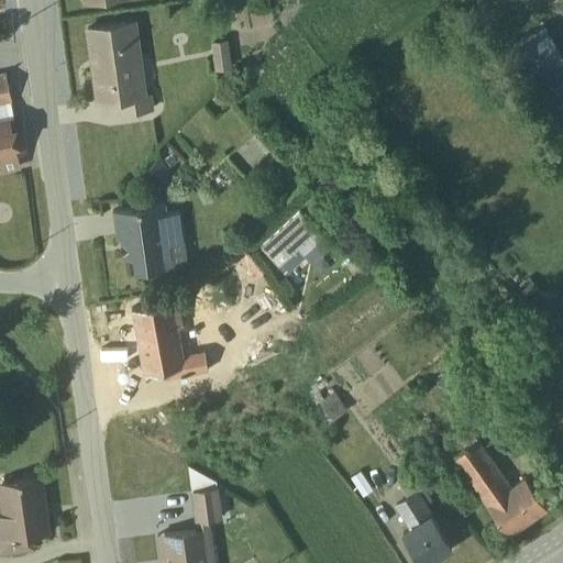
[(120,113),(153,108),(151,94),(146,94),(136,21),(87,28),(97,102),(119,99),(120,113)]
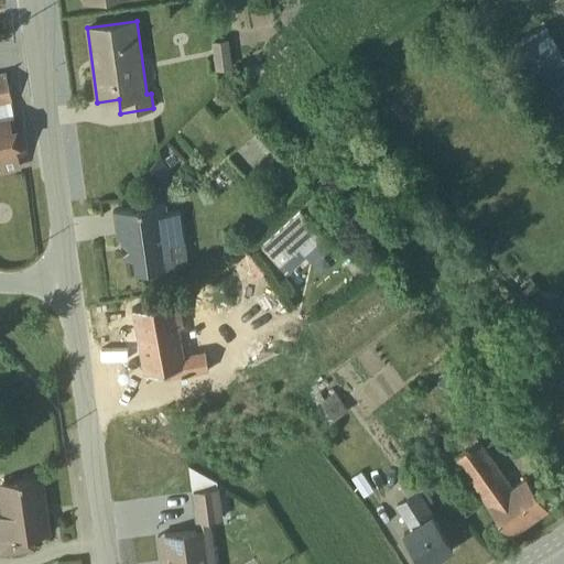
[(229,38),(214,39),(216,67),(231,66),(229,38)]
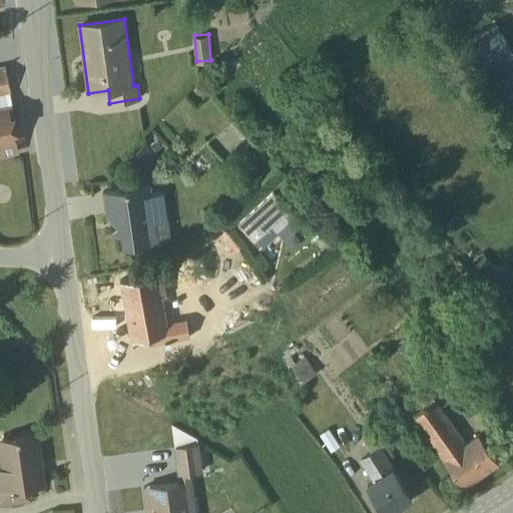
[(10,92),(4,67),(0,67),(0,157),(17,154),(14,141),(12,133),(18,132),(14,115),(9,116),(7,108),(12,107),(9,93),(10,92)]
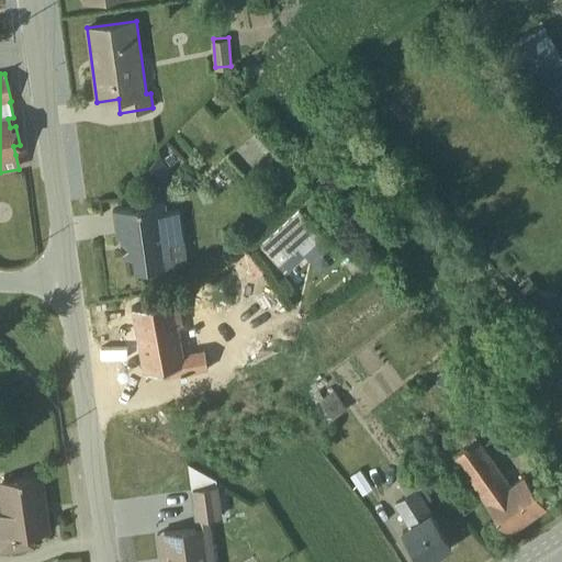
[(561,75),(546,83),(561,114),(561,75)]
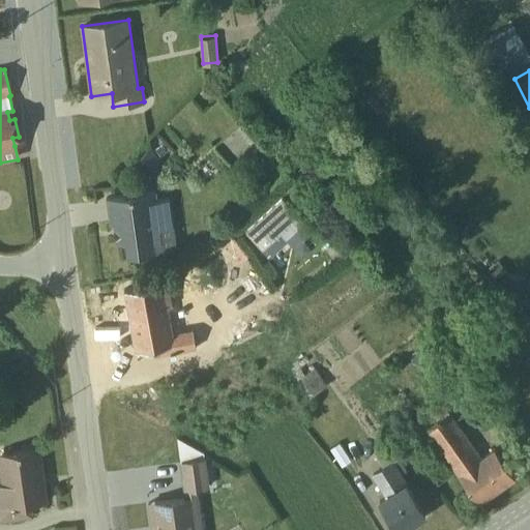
[(146,150),(133,165),(144,176),(158,162),(146,150)]
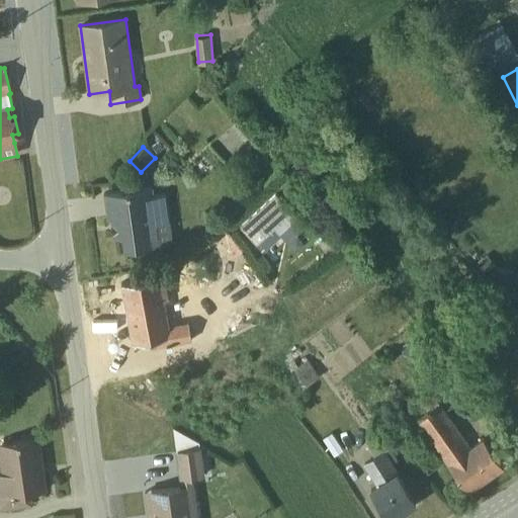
[(152,187),(103,194),(107,220),(110,220),(113,237),(121,236),(123,249),(171,243),(169,222),(168,222),(164,194),(153,196),(152,187)]
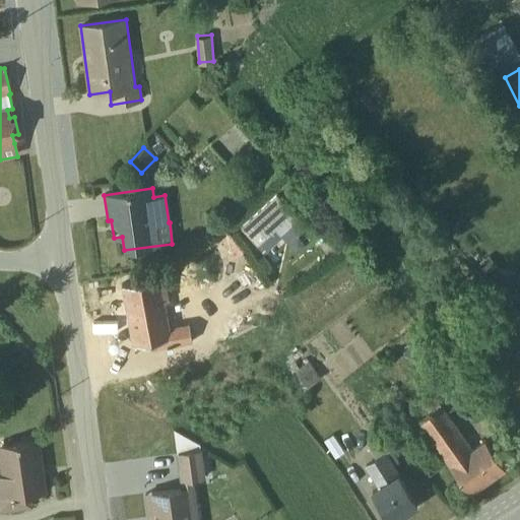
[(498,268),(489,256),(477,265),(486,277),(498,268)]
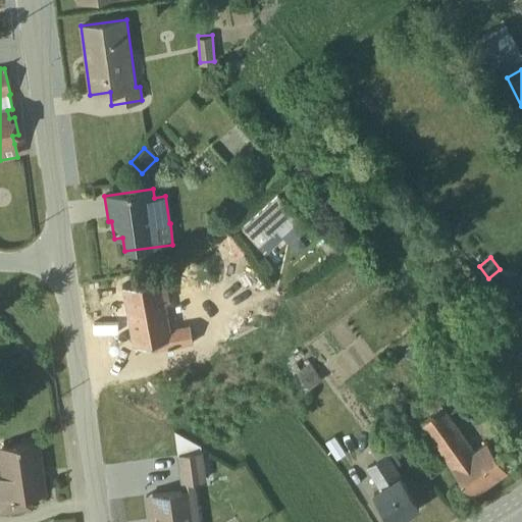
[(164,276),(121,285),(135,346),(149,344),(150,351),(192,343),(189,324),(168,328),(164,303),(168,303),(164,276)]
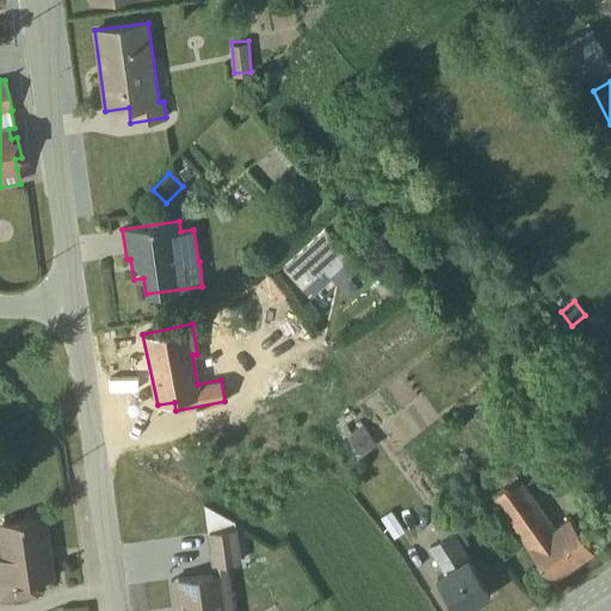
[(355,420),(331,436),(347,462),(371,446),(355,420)]
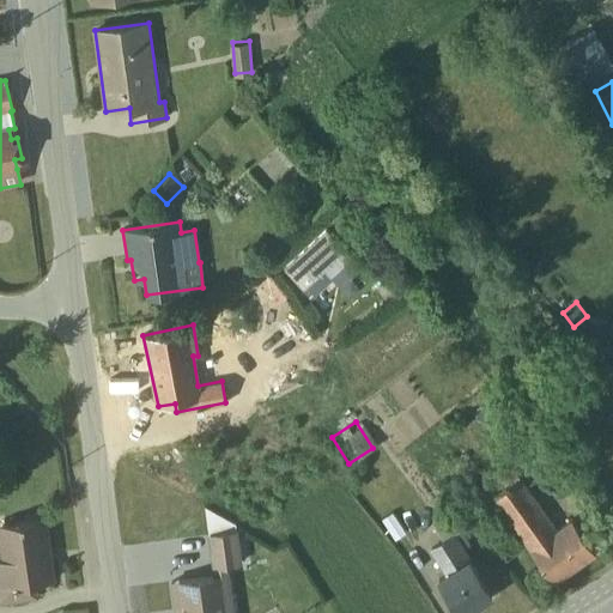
[(509,465),(484,484),(553,583),(594,553),(570,520),(556,529),(509,465)]
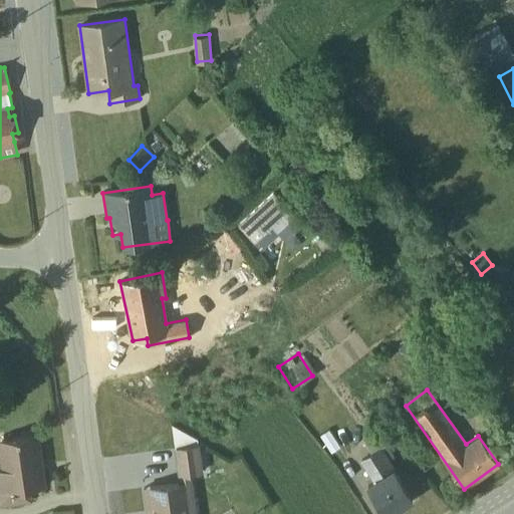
[(202,468),(199,445),(198,444),(197,439),(171,425),(174,448),(173,448),(178,483),(143,488),(147,513),(195,513),(190,474),(202,472),(202,468)]
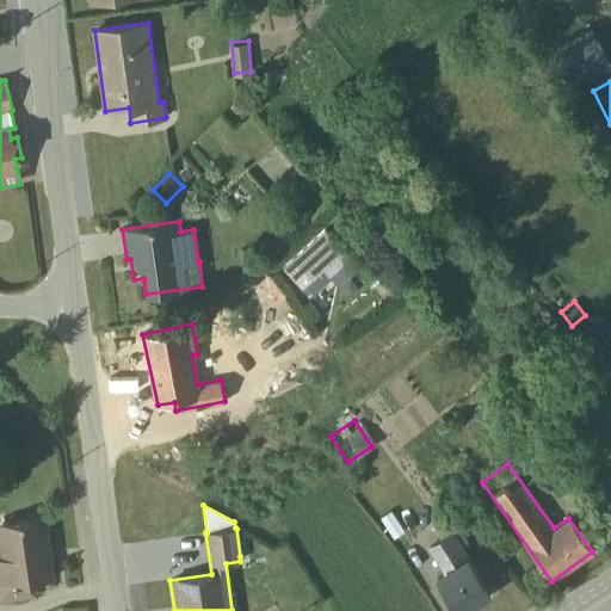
[(462,526),(452,511),(431,524),(440,539),(426,548),(442,571),(436,575),(457,610),(460,610),(488,593),(467,556),(473,551),(458,529),(462,526)]
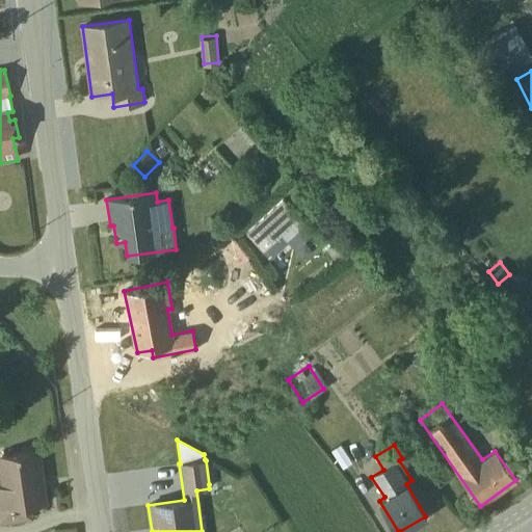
[(0,485),(0,522),(31,517),(30,505),(46,503),(38,450),(0,455),(0,482),(0,486),(0,485)]
